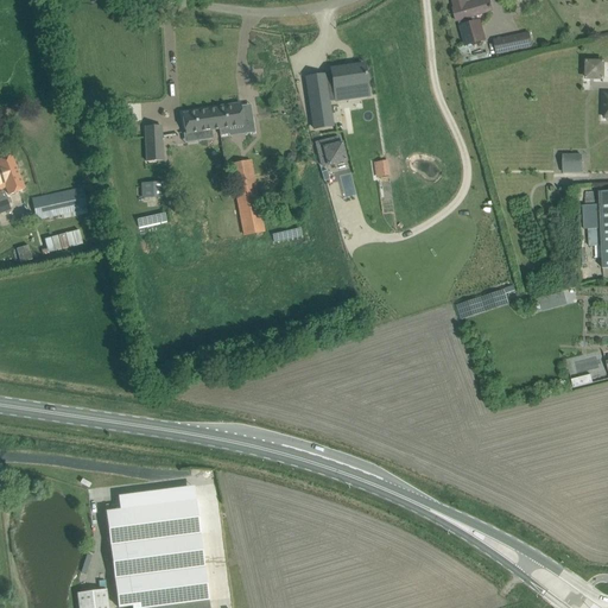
[(474,0),(475,1),(466,5),(463,0),(451,0),(455,8),(453,10),(456,20),(458,19),(466,44),(485,38),(480,19),(474,21),(472,16),(492,10),(489,1),(488,0),(474,0)]
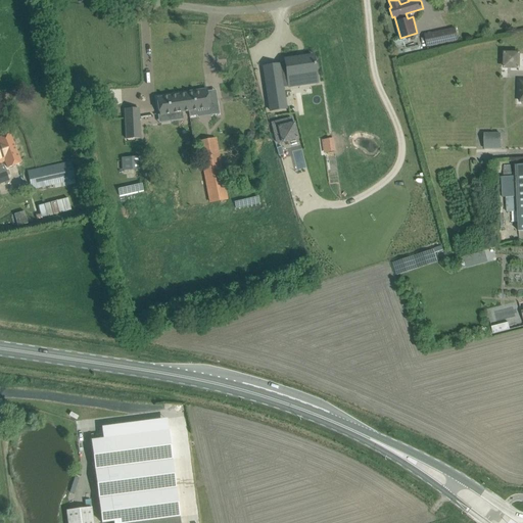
[(248,46),(263,43),(260,30),(246,33),(248,46)]
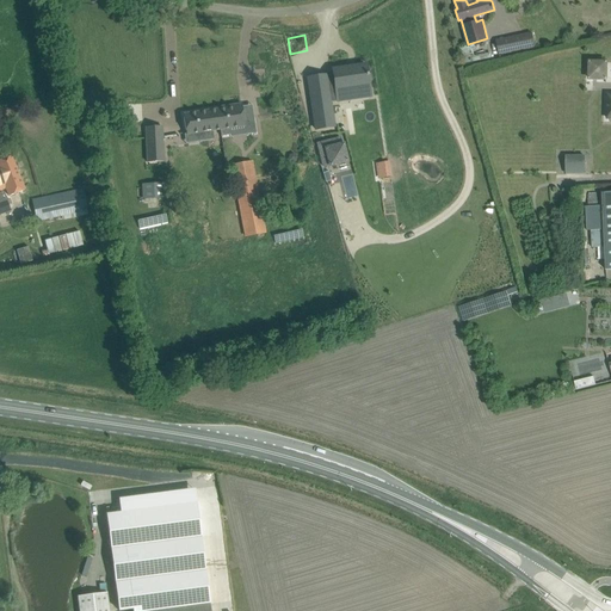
[(520,37),(511,38),(513,51),(523,49),(520,37)]
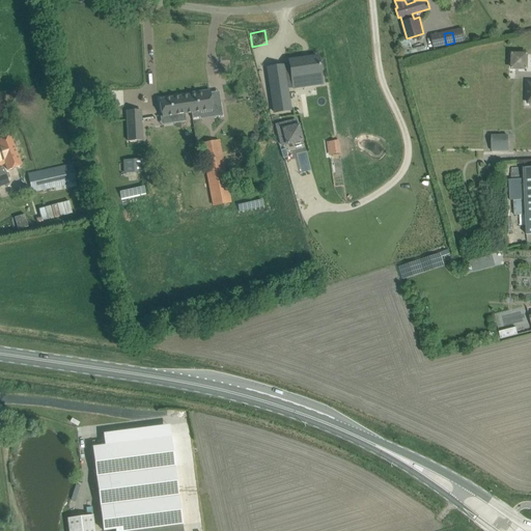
[(511,53),(511,71),(528,71),(529,53),(511,53)]
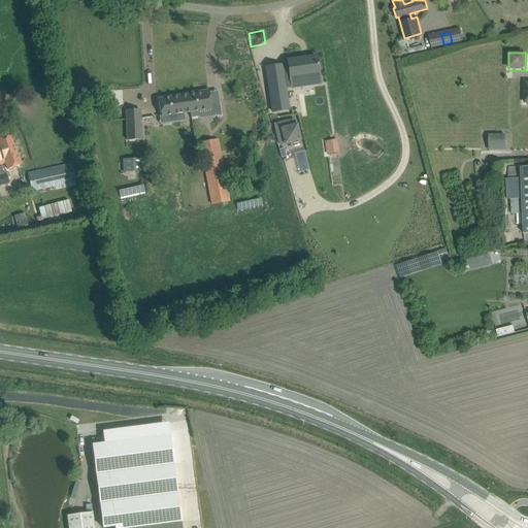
[(282,65),(266,68),(272,112),(289,110),(286,89),(301,87),(300,76),(311,75),(314,85),(321,84),(317,57),(288,61),(288,67),(283,68),(282,65)]
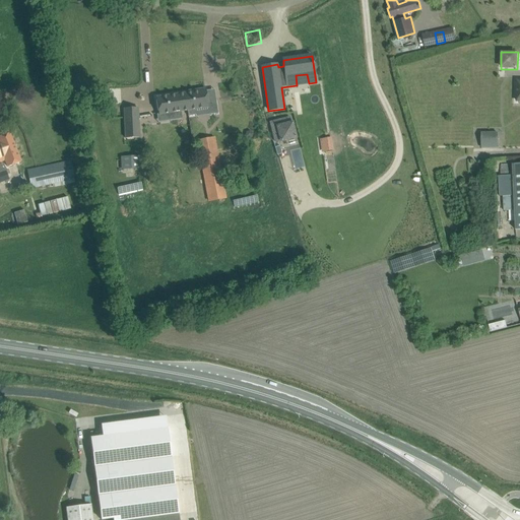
[(215,100),(207,101),(205,88),(199,89),(184,91),(185,93),(188,111),(188,117),(196,116),(195,110),(207,108),(209,115),(218,114),(215,100)]
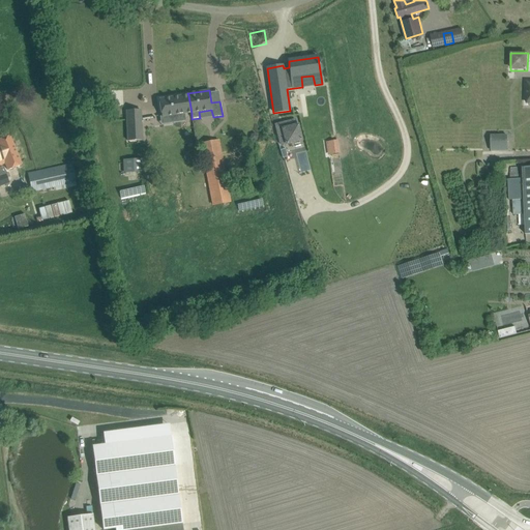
[(174,115),(175,121),(185,120),(184,114),(192,113),(188,95),(181,96),(159,99),(162,117),(174,115)]
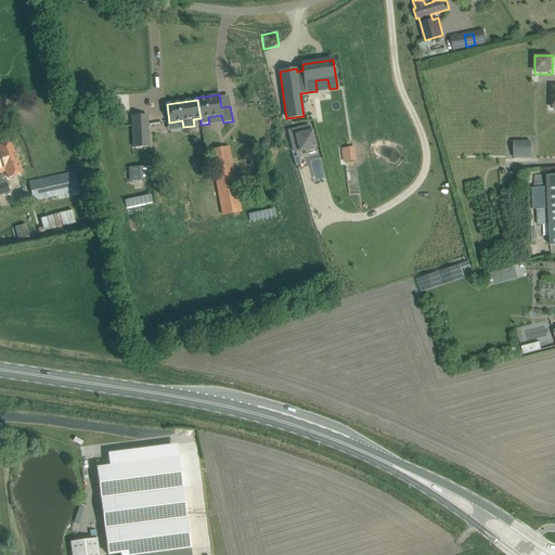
[(133,125),(132,125),(133,149),(149,147),(147,124),(146,124),(147,127),(133,127),(133,125)]
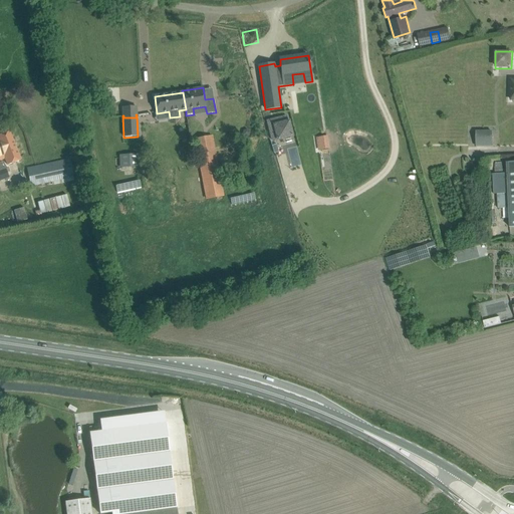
[(286,116),(267,121),(272,141),(275,140),(291,136),(286,116)]
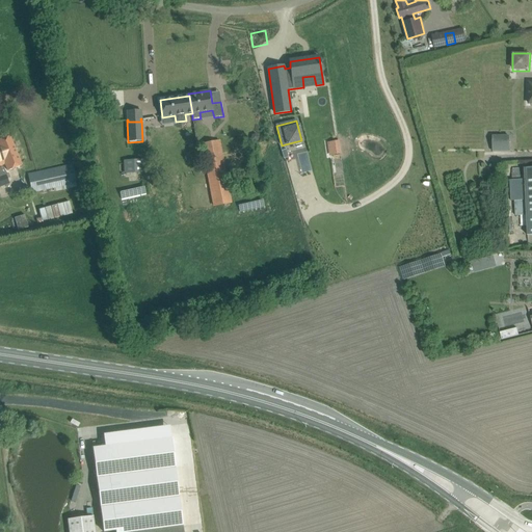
[(22,165),(10,136),(0,139),(0,164),(4,163),(7,171),(22,165)]
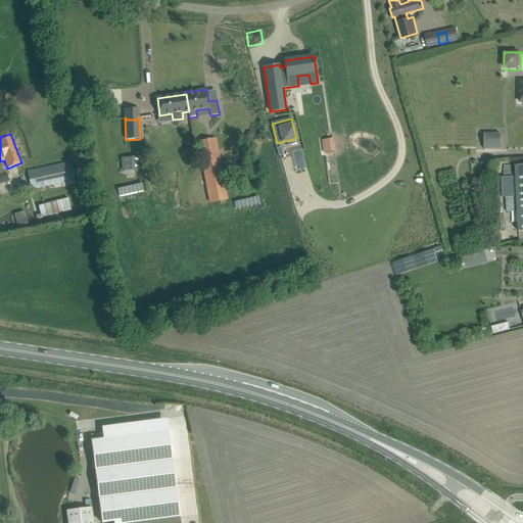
[(484,134),(484,150),(501,149),(501,140),(493,140),(493,134),(484,134)]
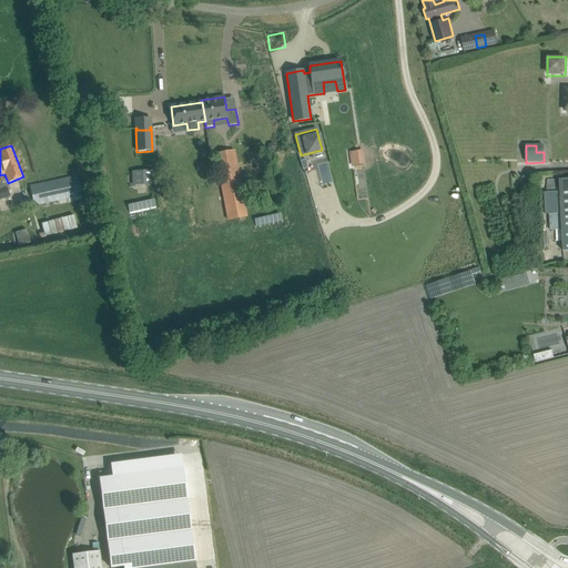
[(227,220),(246,215),(234,150),(215,154),(227,220)]
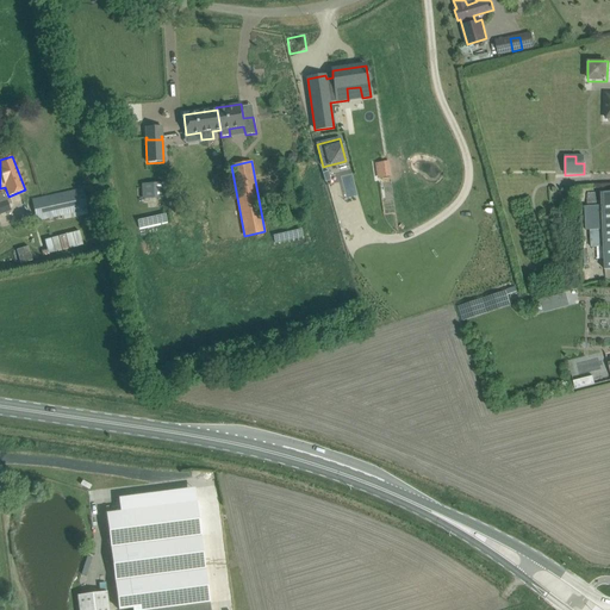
[(165,184),(142,185),(143,199),(166,198),(165,184)]
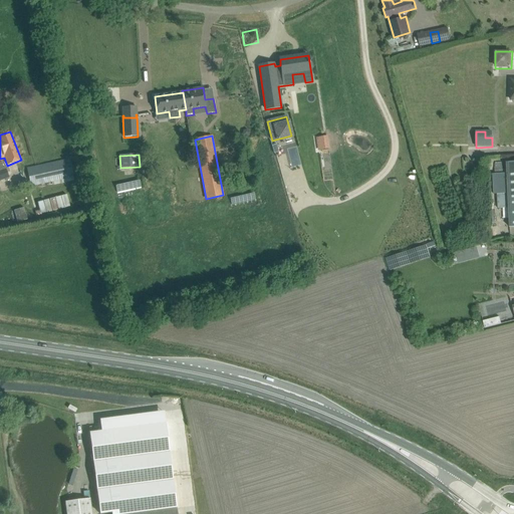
[(70,161),(27,170),(31,186),(38,184),(73,176),(70,161)]
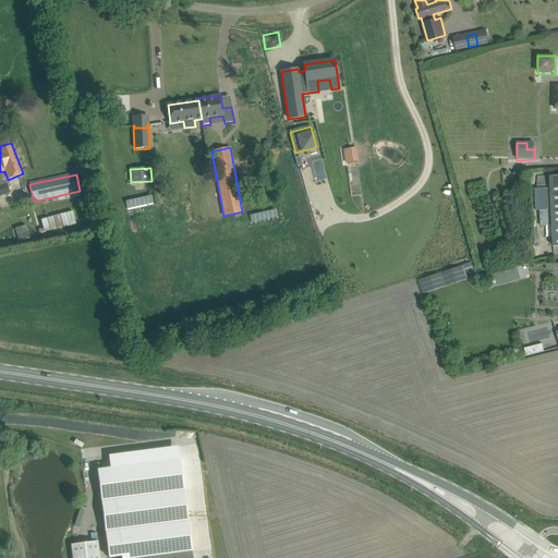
[(537,189),(535,189),(536,210),(540,210),(547,210),(552,210),(553,246),(557,246),(557,176),(549,177),(550,189),(537,189)]
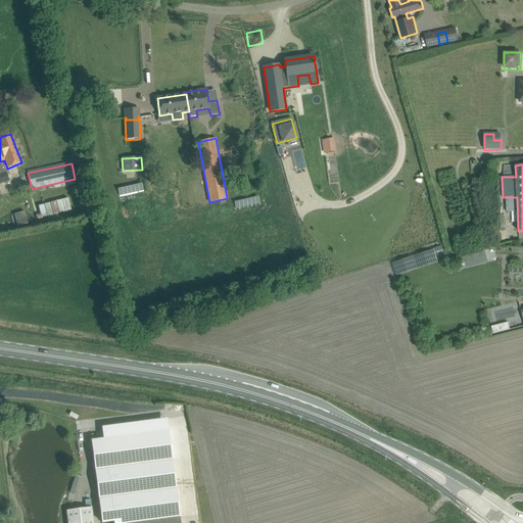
[(484,250),(464,256),(467,268),(487,262),(484,250)]
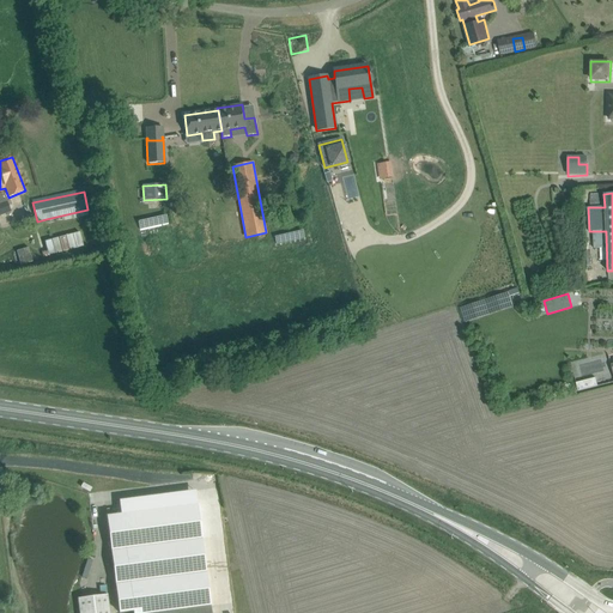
[(576,392),(595,387),(593,378),(574,383),(576,392)]
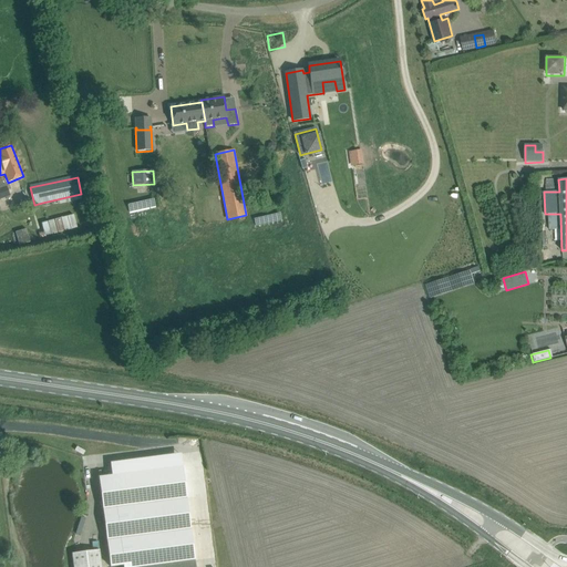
[(194,566),(181,468),(99,478),(110,566),(123,565),(123,566),(194,566)]
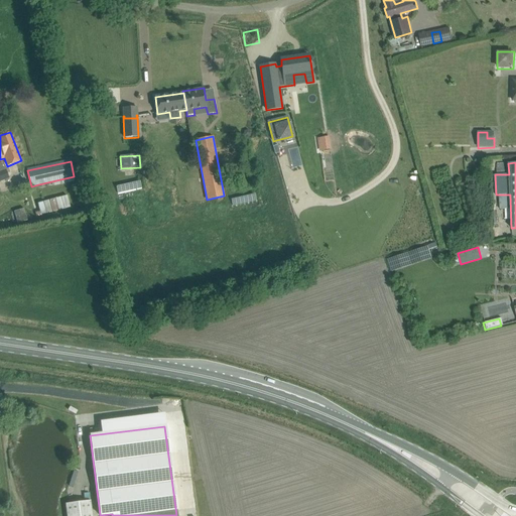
[(66,515),(92,515),(90,501),(65,505),(66,515)]
